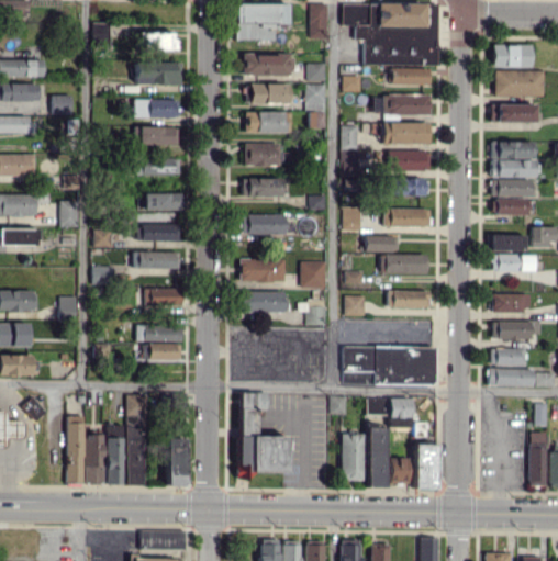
[(289,24),(289,4),(236,3),(236,40),(277,40),(277,24),(289,24)]
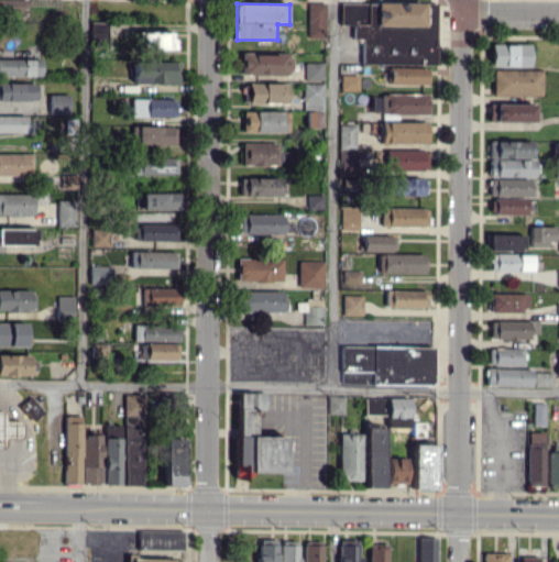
[(311,37),(329,37),(328,3),(310,3),(311,37)]
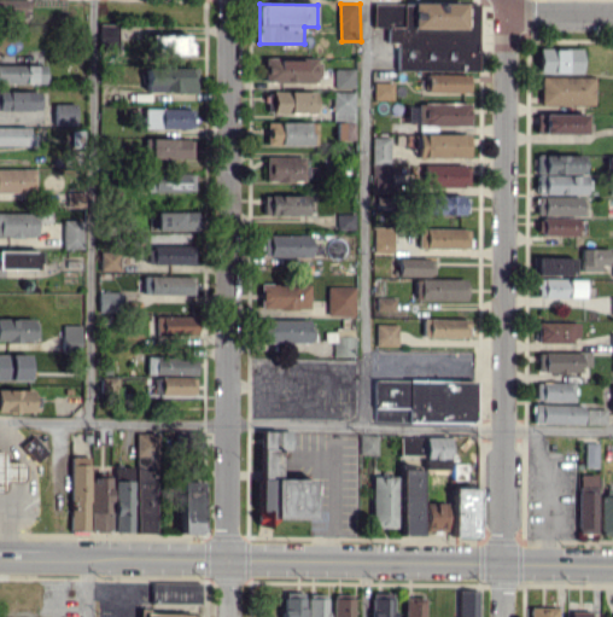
[(480,71),(482,5),(378,4),(378,28),(391,28),(391,44),(401,44),(401,71),(480,71)]
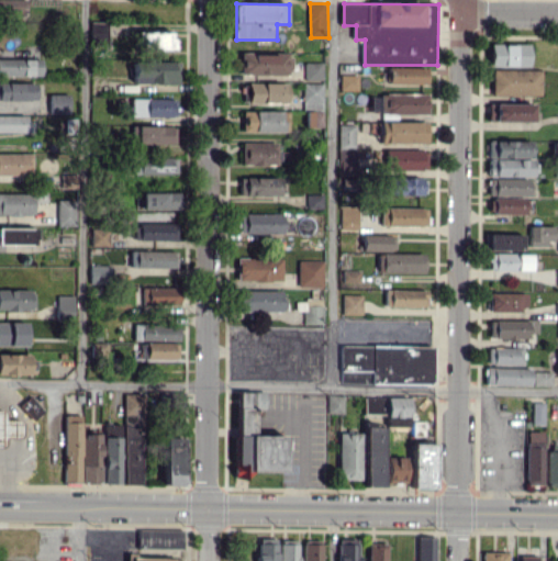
[(110,23),(91,23),(91,46),(111,45),(110,23)]
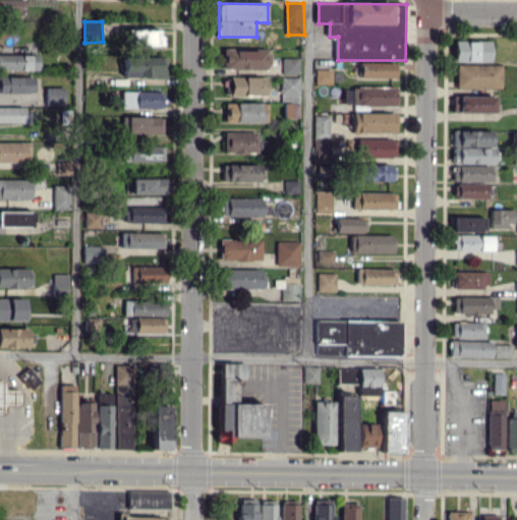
[(164,30),(130,30),(130,41),(139,41),(139,47),(164,46),(164,30)]
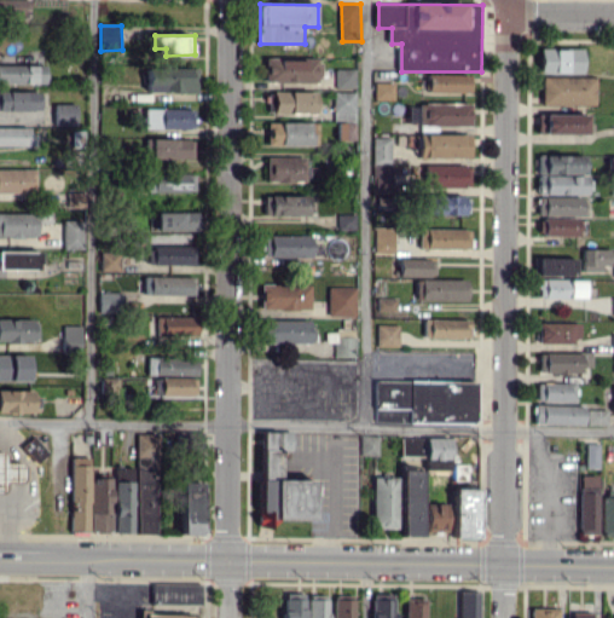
[(543,74),(585,74),(586,50),(544,48),(543,74)]
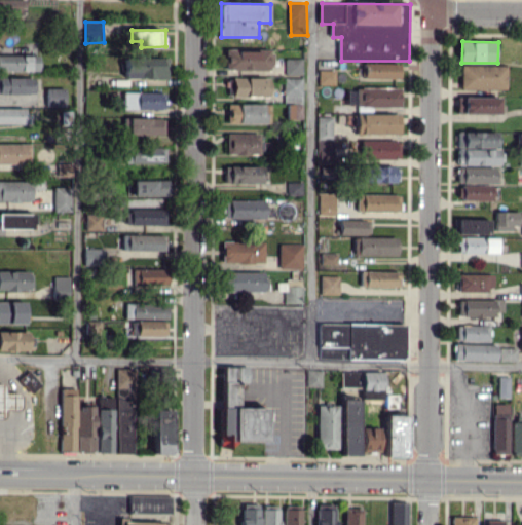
[(228,71),(274,71),(274,49),(228,49),(228,71)]
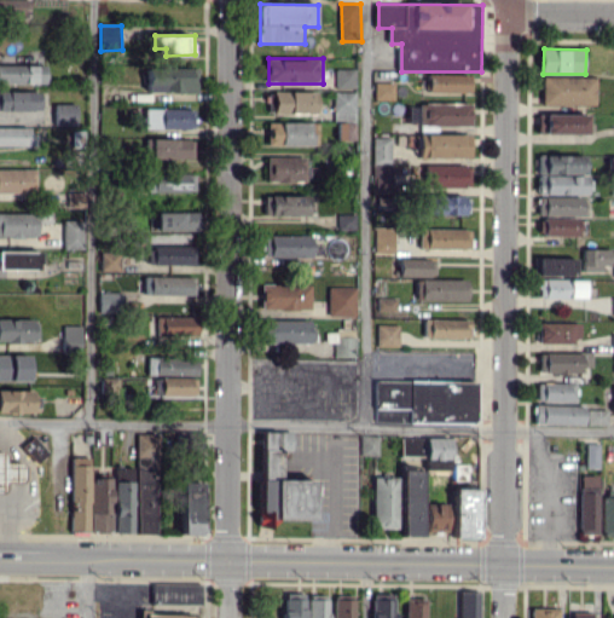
[(0,84),(48,84),(48,64),(0,65),(0,84)]
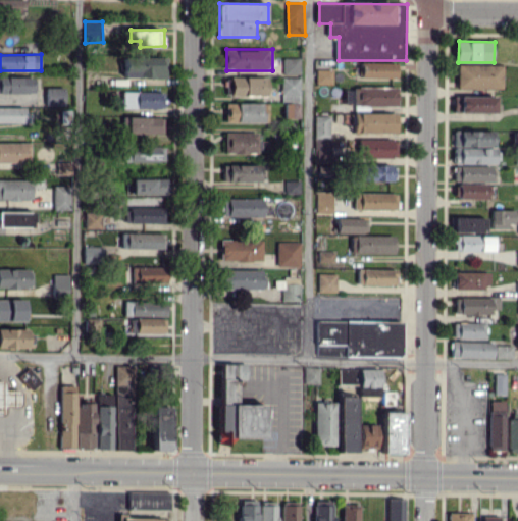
[(170,58),(127,57),(126,79),(169,79),(170,58)]
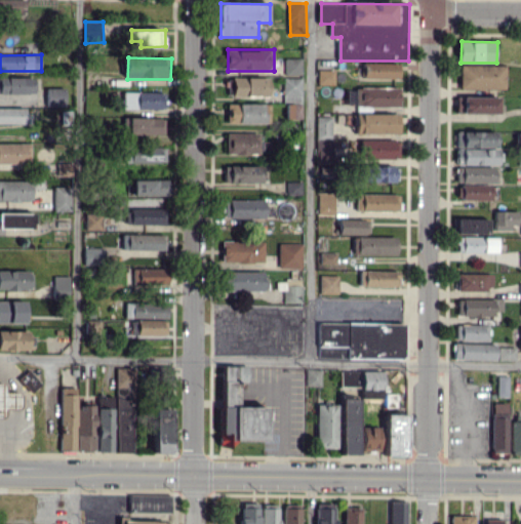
[(288,76),(305,76),(305,58),(288,58),(288,76)]
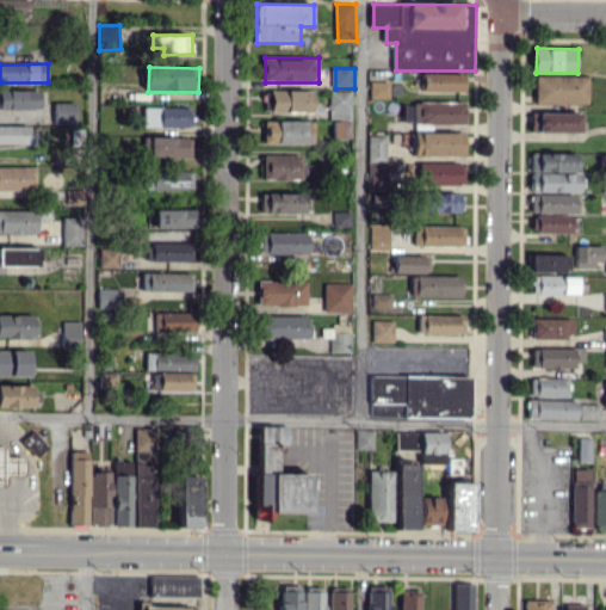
[(425,92),(468,93),(468,74),(426,74),(425,92)]
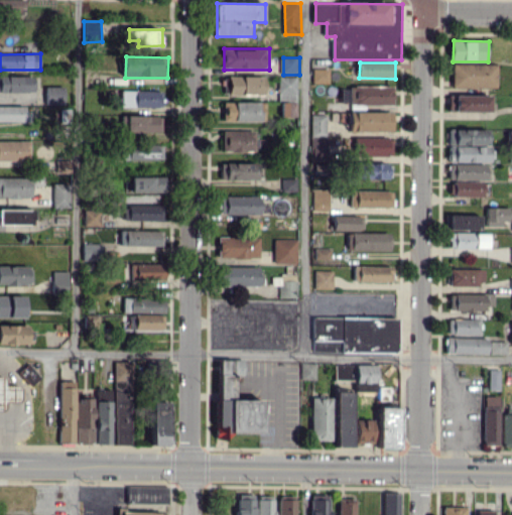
[(455,88),(499,88),(500,65),(456,65),(455,88)]
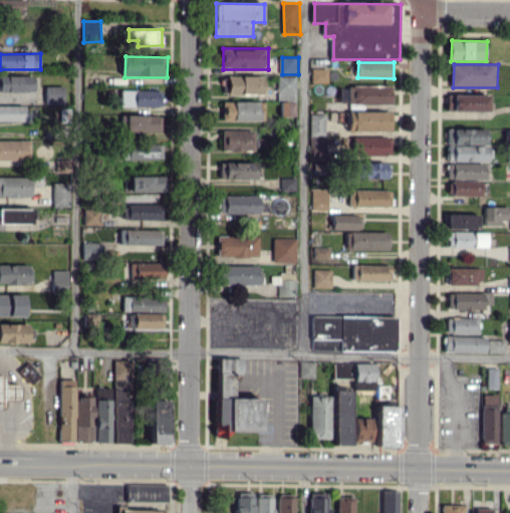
[(330,69),(314,68),(313,83),(330,83),(330,69)]
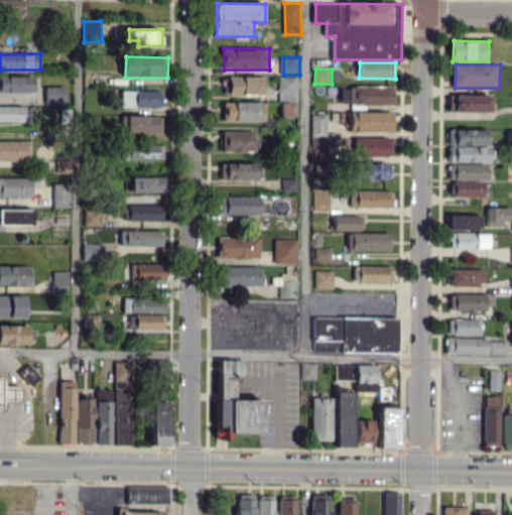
[(0,92),(36,92),(36,77),(0,77),(0,92)]
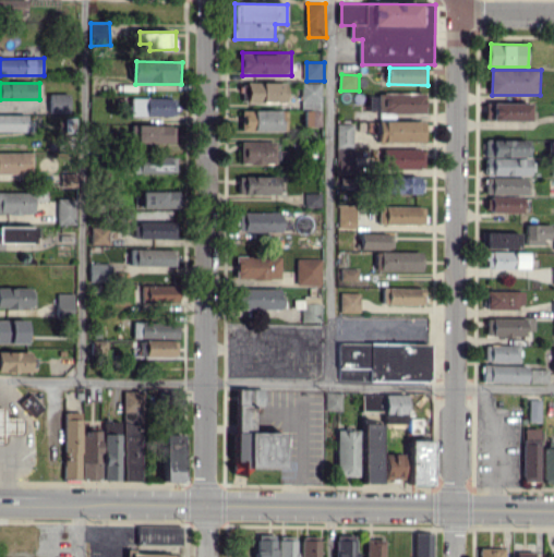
[(288,84),(245,83),(244,103),(288,104),(288,84)]
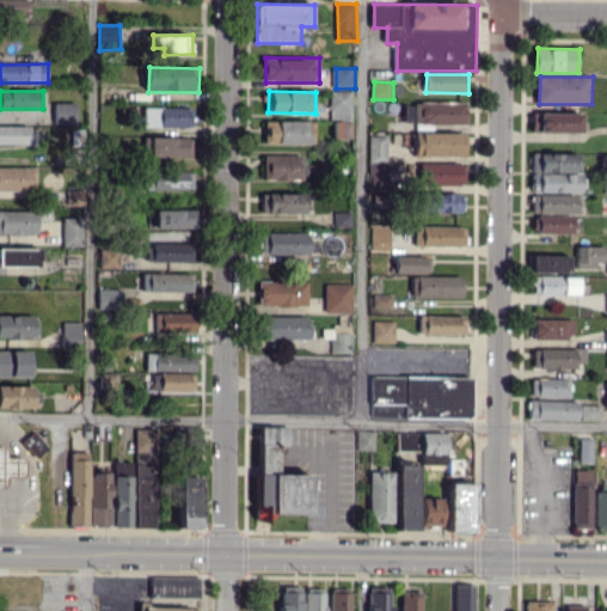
[(355,140),(356,92),(333,91),(333,121),(337,121),(337,139),(355,140)]
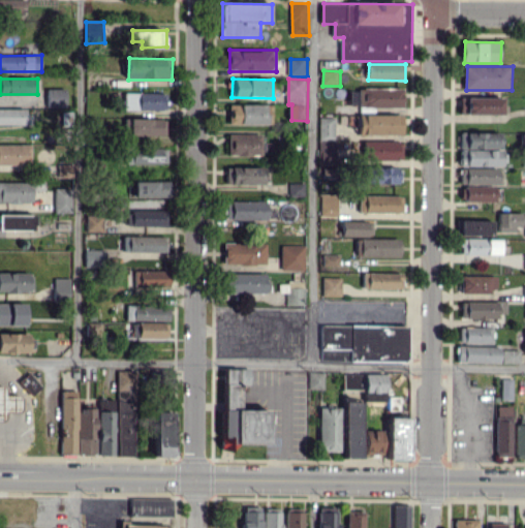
[(50,107),(68,107),(68,89),(50,89),(50,107)]
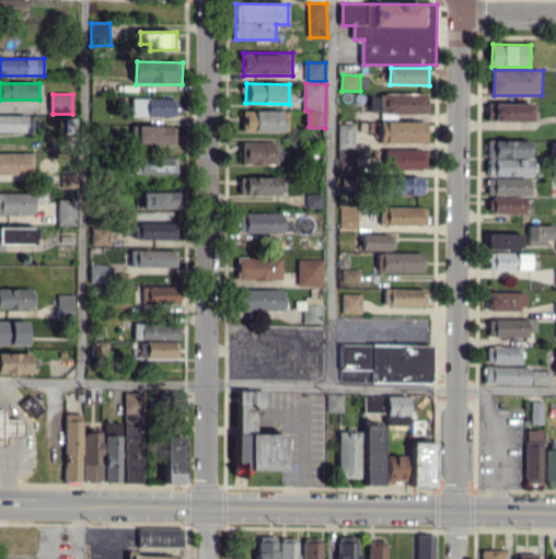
[(430,115),(430,94),(382,94),(382,115),(430,115)]
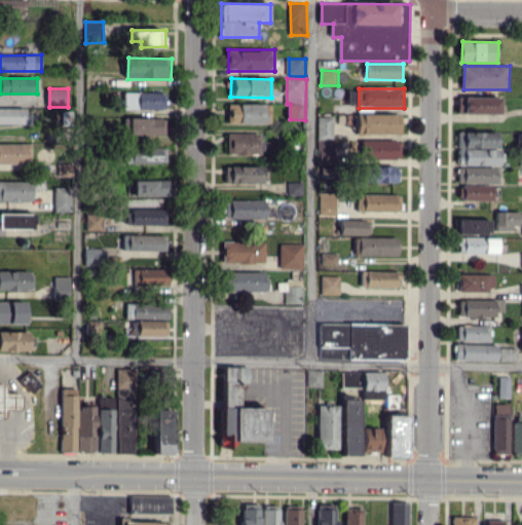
[(168,112),(168,94),(125,92),(125,111),(168,112)]
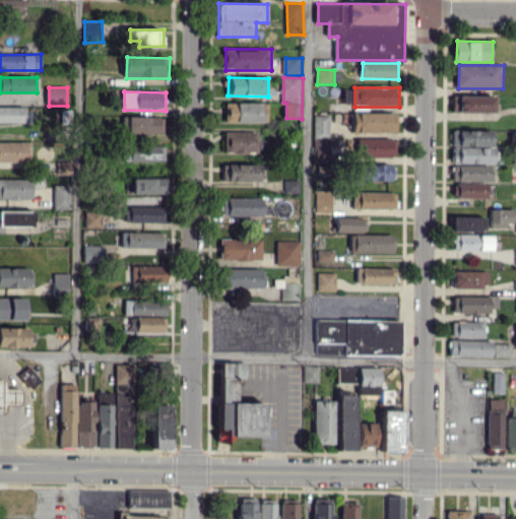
[(455,113),(497,113),(496,96),(455,96),(455,113)]
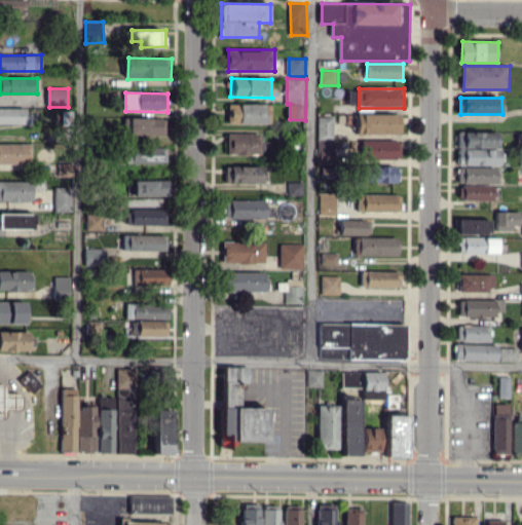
[(229,124),(272,125),(272,106),(230,105),(229,124)]
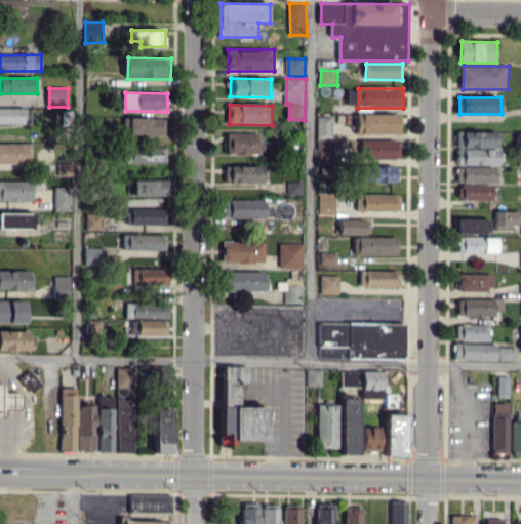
[(31,109),(0,108),(0,123),(31,125),(31,109)]
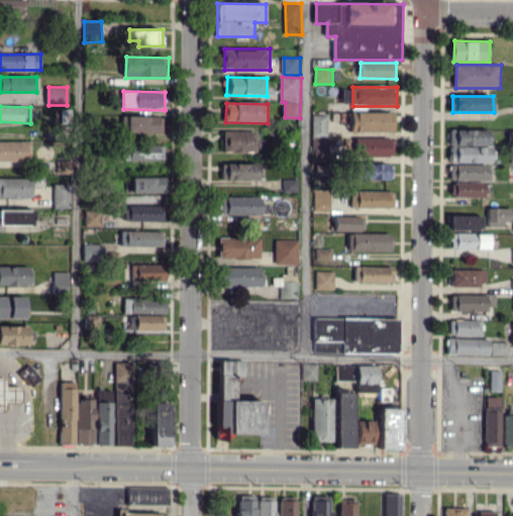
[(352,132),(397,133),(397,113),(352,112),(352,132)]
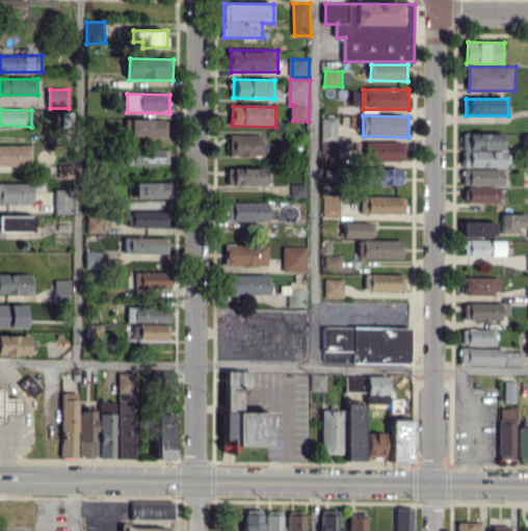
[(168,137),(168,120),(128,121),(128,137),(168,137)]
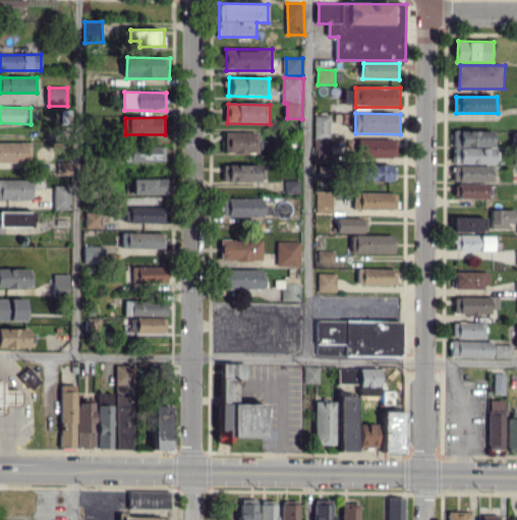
[(333,164),(334,117),(318,117),(317,163),(333,164)]
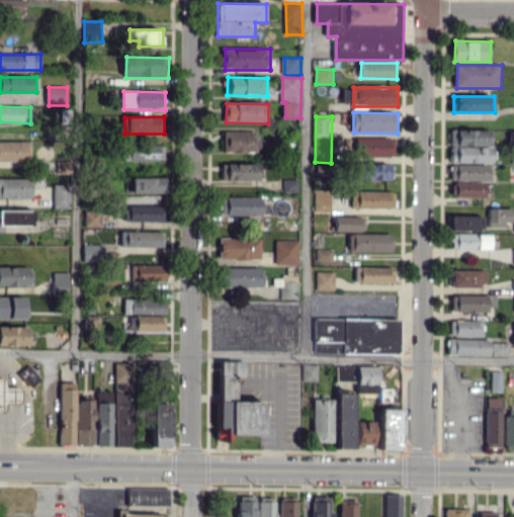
[(494,163),(493,130),(453,131),(453,147),(453,163),(494,163)]
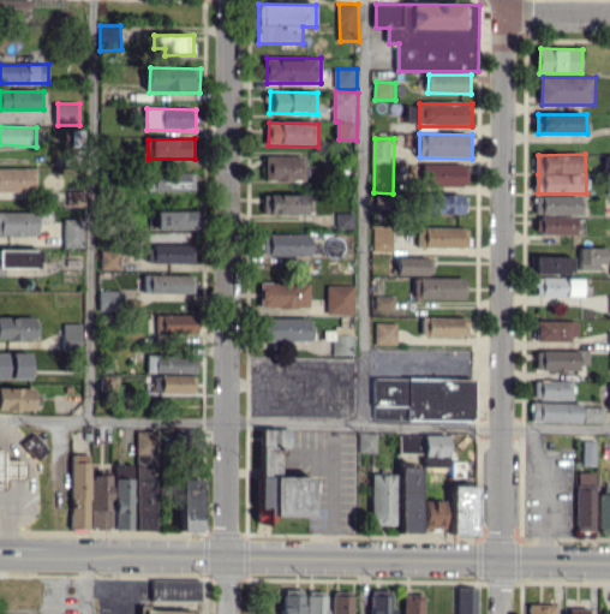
[(309,156),(268,158),(268,182),(310,182),(309,156)]
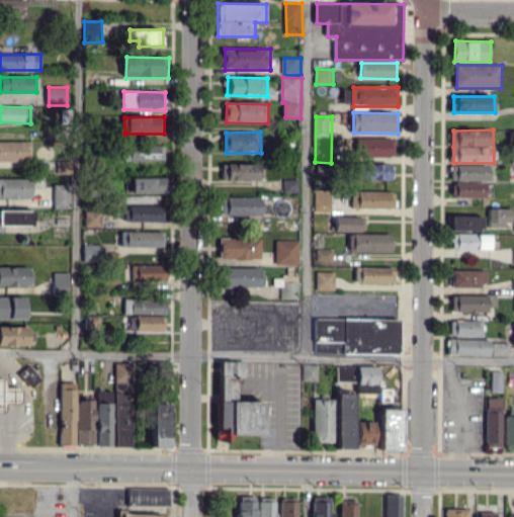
[(396,157),(396,139),(359,139),(358,156),(396,157)]
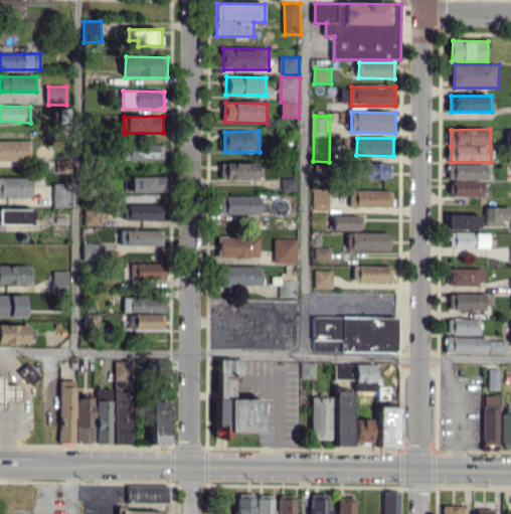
[(32,141),(0,141),(0,160),(32,161),(32,141)]
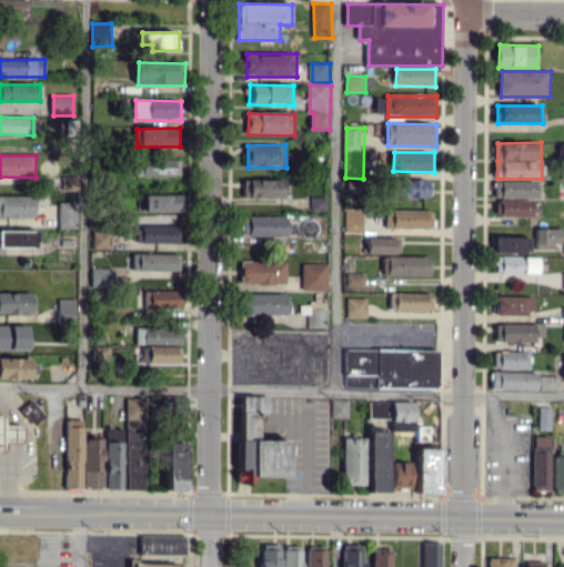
[(139,176),(181,176),(182,160),(139,159),(139,176)]
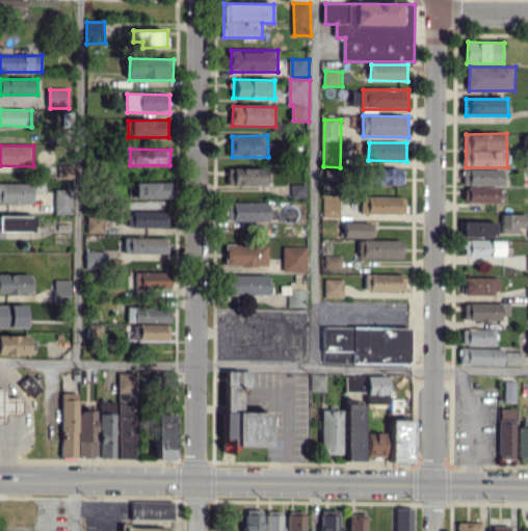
[(79,166),(61,166),(60,179),(79,179),(79,166)]
